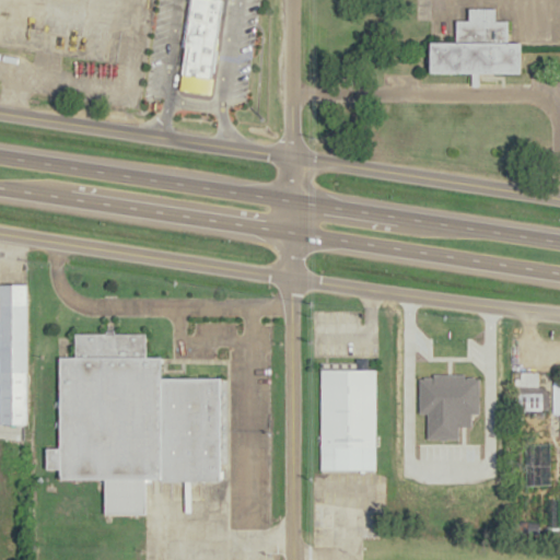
[(191,0),(178,89),(209,93),(221,0),(191,0)]
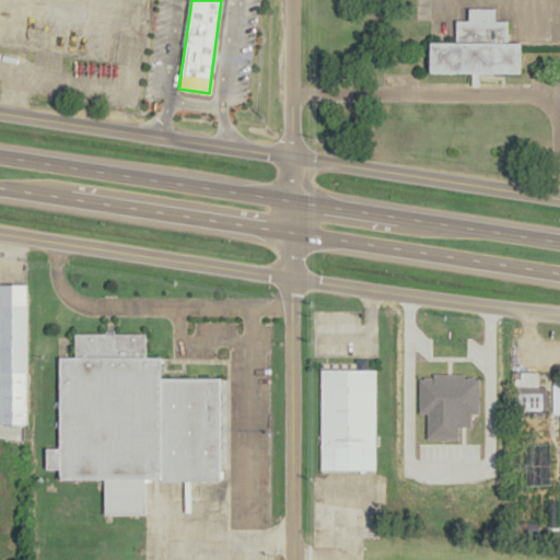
[(432,43),(432,72),(522,72),(522,43),(508,43),(508,20),(494,20),(494,8),(468,8),(468,19),(455,19),(455,41),(432,43)]
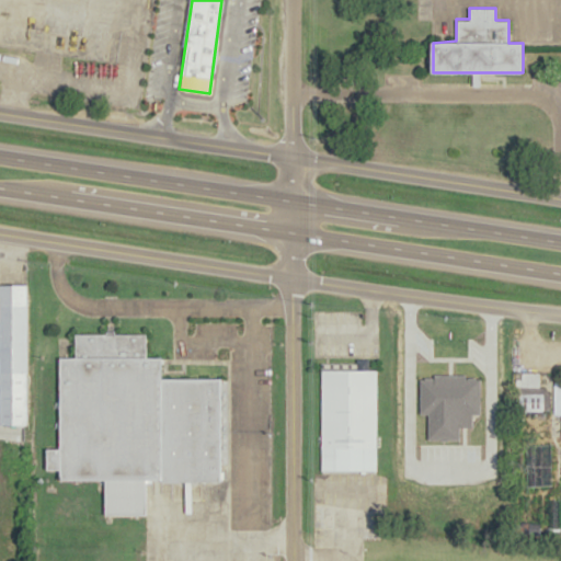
[(0,424),(25,425),(24,284),(0,284),(0,424)]
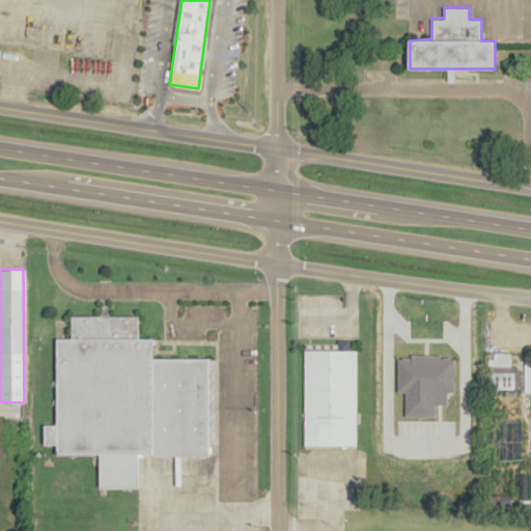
[(56,339),(56,424),(44,424),(44,444),(56,444),(57,452),(98,453),(98,486),(137,487),(138,453),(207,453),(207,358),(154,358),(152,338),(138,337),(137,315),(71,315),(71,338),(56,339)]
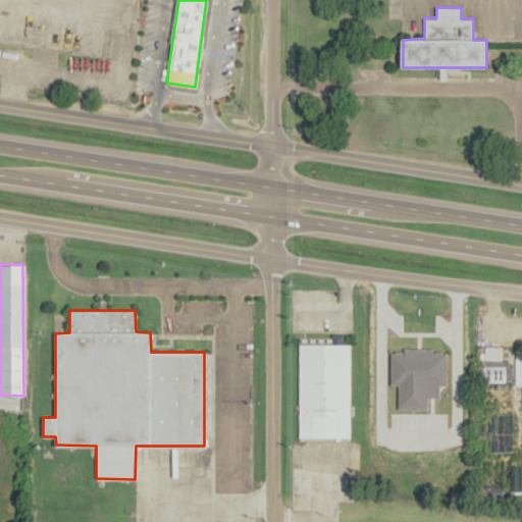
[(298,344),(298,437),(349,437),(349,344),(298,344)]
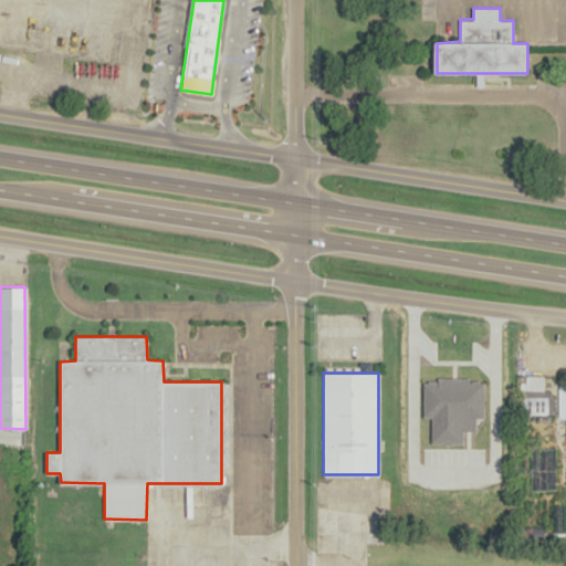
[(517,377),(517,415),(548,415),(548,375),(517,377)]
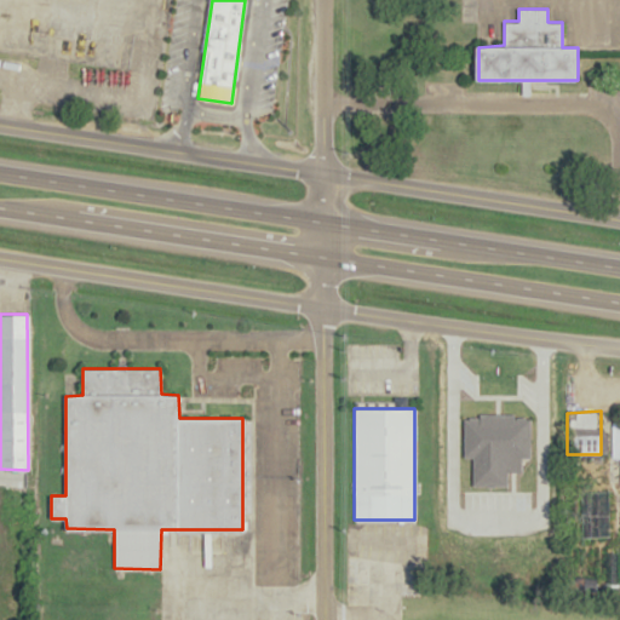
[(610,492),(591,492),(591,537),(610,537),(610,492)]
